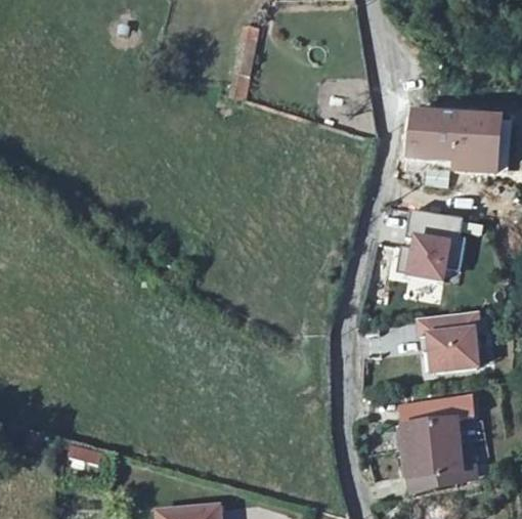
[(247,95),(256,23),(240,20),(229,92),(247,95)]
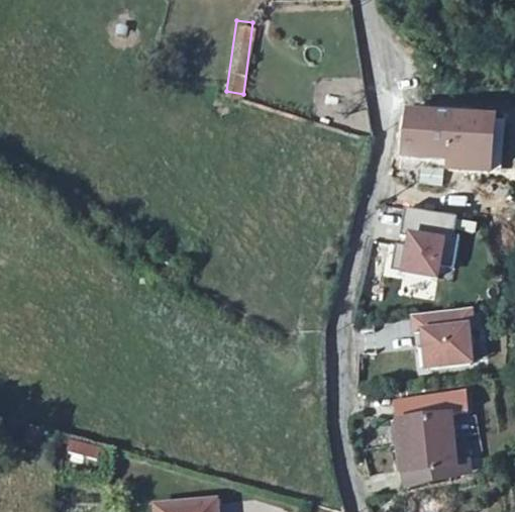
[(462,166),(460,177),(473,178),(479,116),(405,109),(400,154),(447,158),(462,166)]
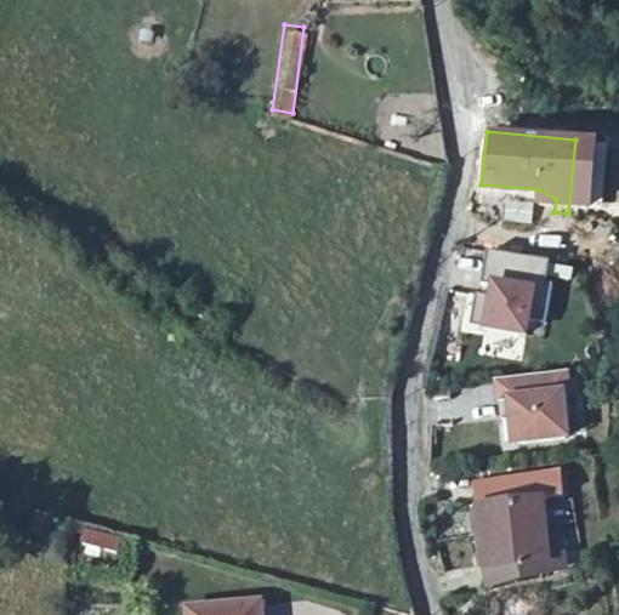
[(549,258),(486,248),(480,280),(493,283),(490,294),(473,290),(469,322),(524,331),(527,317),(545,320),(551,282),(544,280),(549,258)]
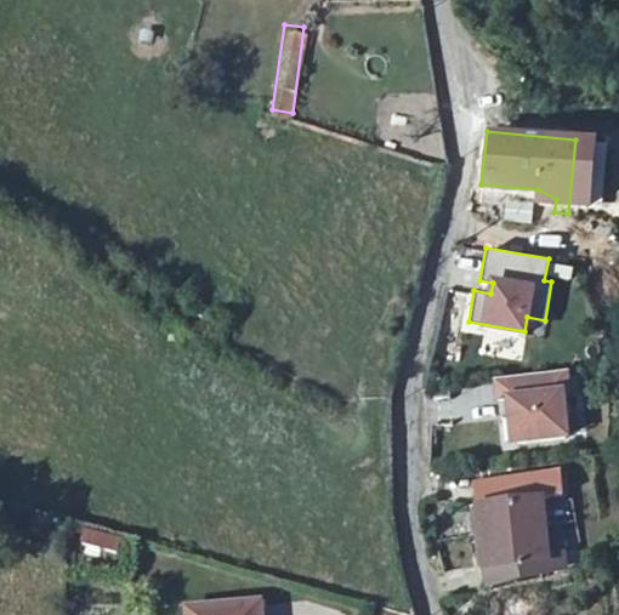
[(569,371),(499,379),(501,400),(514,399),(515,415),(517,440),(569,436),(566,394),(572,393),(569,371)]
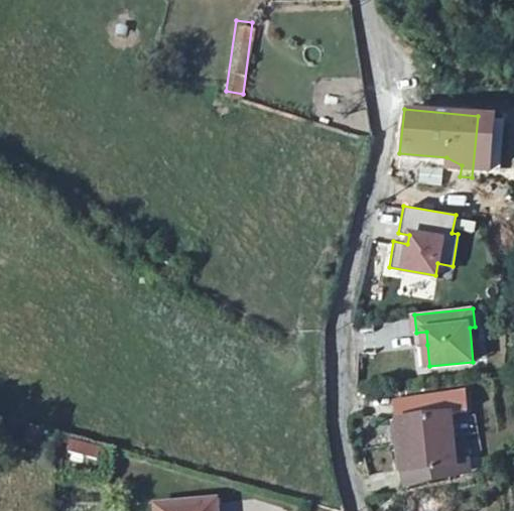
[(426,332),(416,333),(417,346),(427,345),(426,332)]
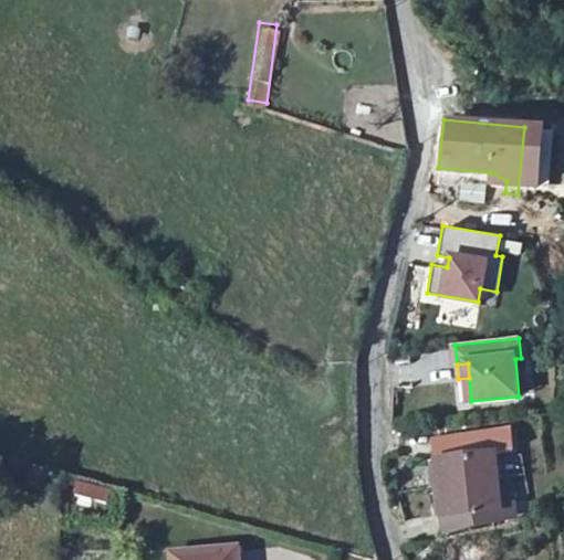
[(429,435),(432,460),(439,515),(440,515),(499,507),(491,451),(500,450),(509,448),(507,426),(429,435)]
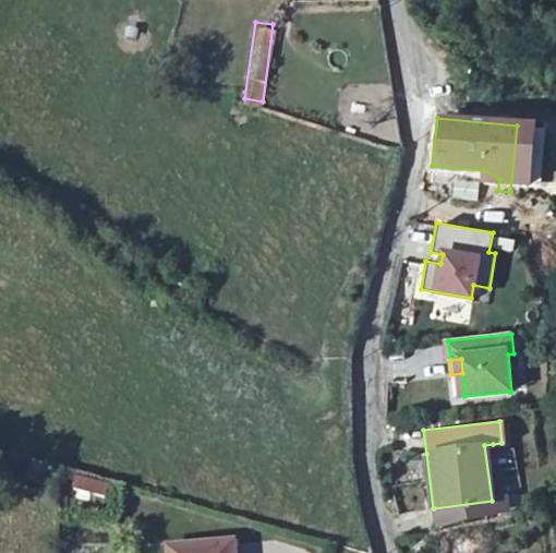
[(484,445),(492,501),(499,500),(493,444),(484,445)]
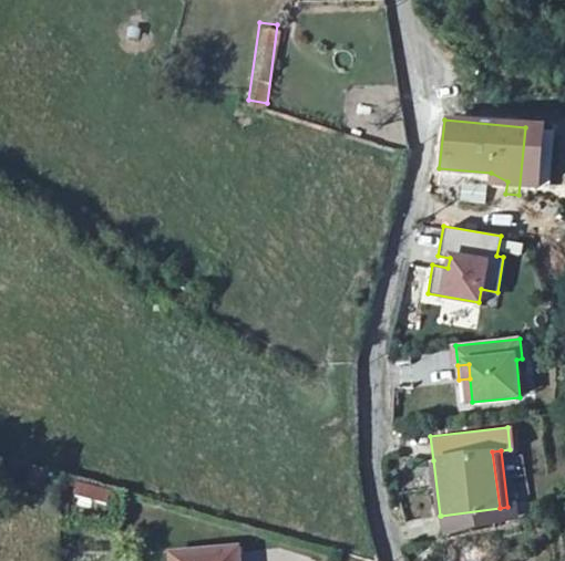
[(440,516),(433,460),(429,460),(435,516),(440,516)]
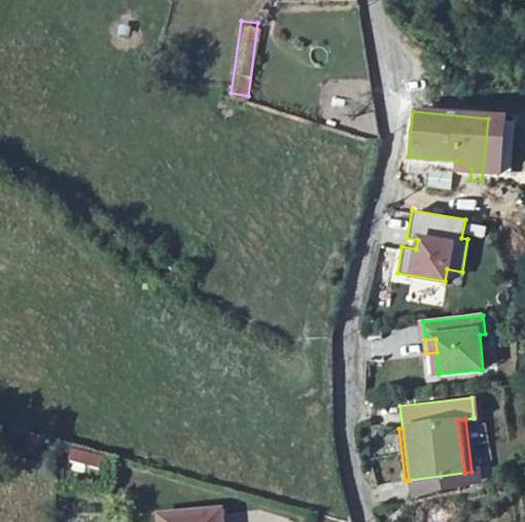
[(71,444),(66,465),(96,473),(101,451),(71,444)]
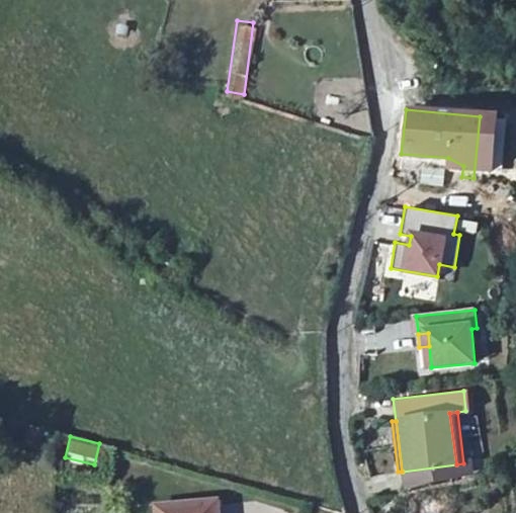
[(407,488),(469,474),(468,462),(463,463),(456,464),(403,472),(407,488)]
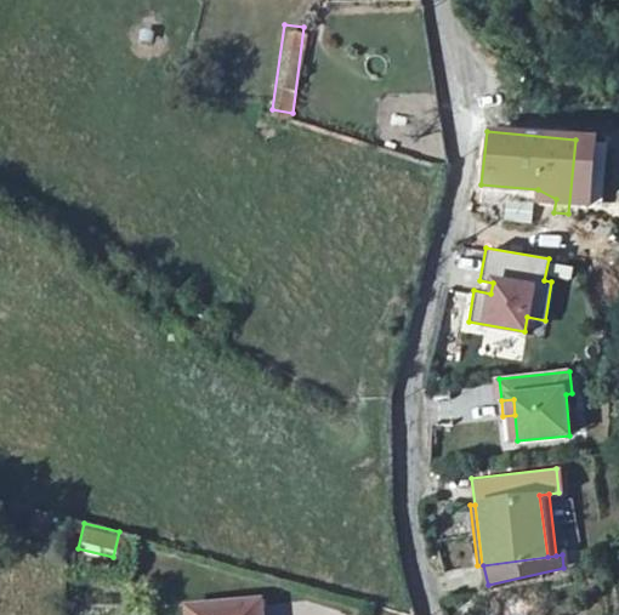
[(257,614),(257,599),(185,605),(185,614),(257,614)]
